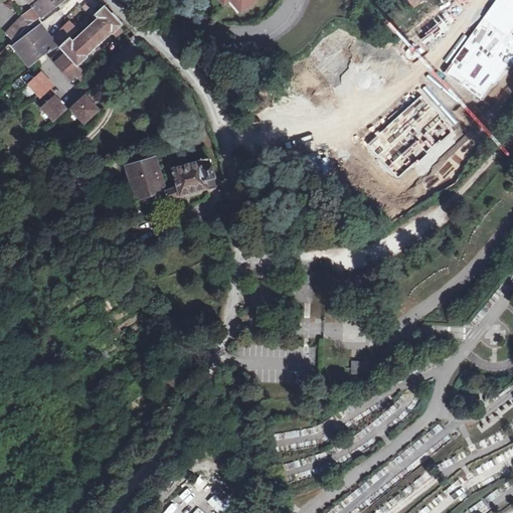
[(30,7),(32,9),(35,7),(40,14),(54,3),(51,0),(35,0),(30,4),(31,6),(30,7)]
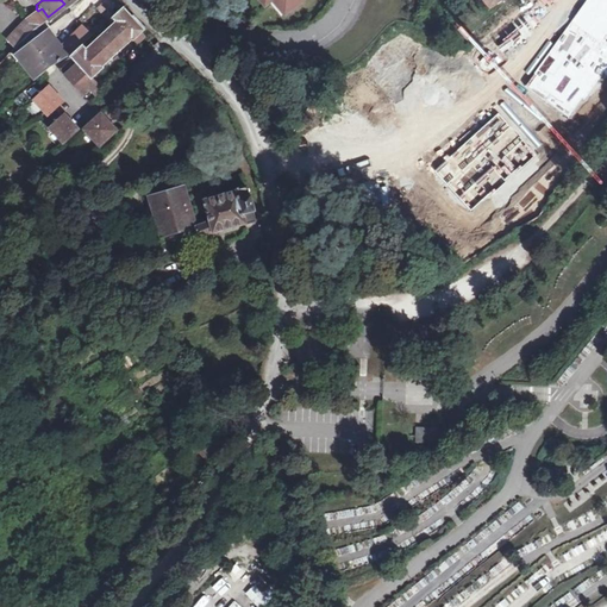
[(271,0),(281,12),(287,7),(281,0),(271,0)]
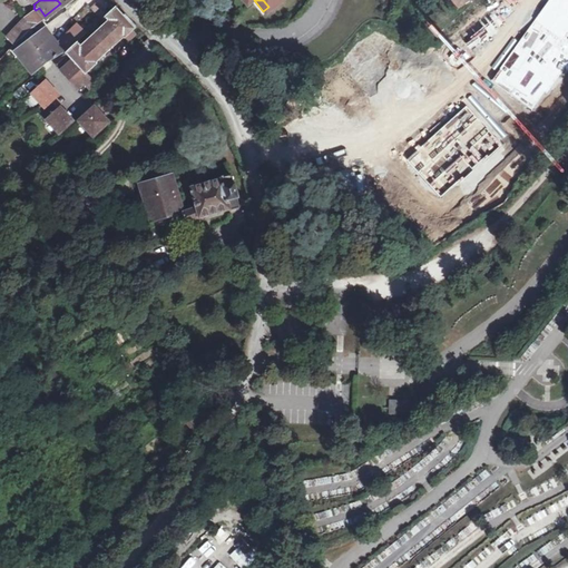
[(542,0),(490,78),(532,107),(567,55),(567,0),(542,0)]
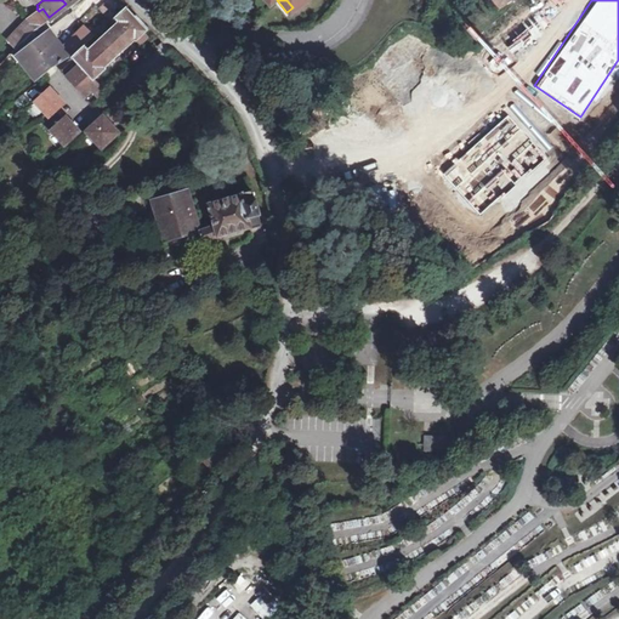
[(114,15),(102,1),(96,6),(109,20),(114,15)]
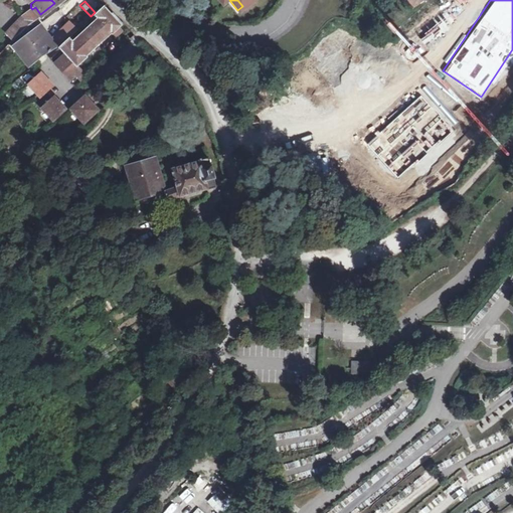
[(120,23),(119,22),(103,5),(95,12),(98,16),(71,40),(67,36),(58,45),(59,46),(48,56),(73,83),(84,73),(76,63),(86,55),(84,54),(100,41),(104,45),(110,39),(107,34),(111,31),(114,35),(121,29),(118,25),(120,23)]
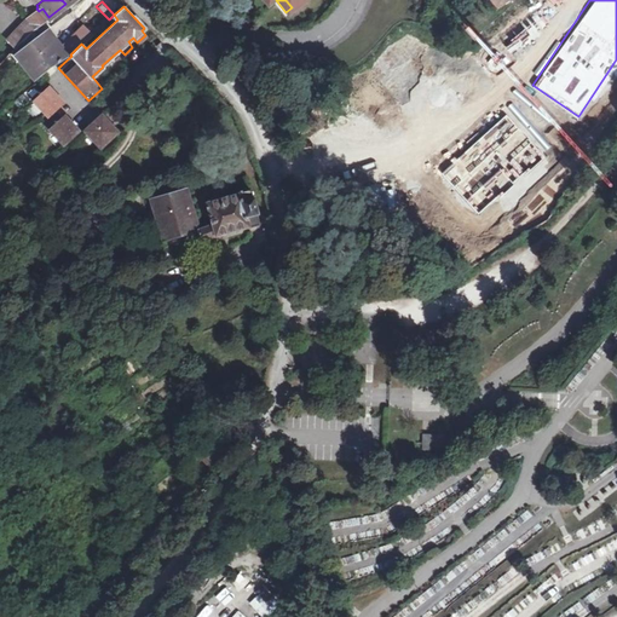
[(46,18),(39,11),(36,9),(26,18),(6,36),(15,46),(32,29),(46,18)]
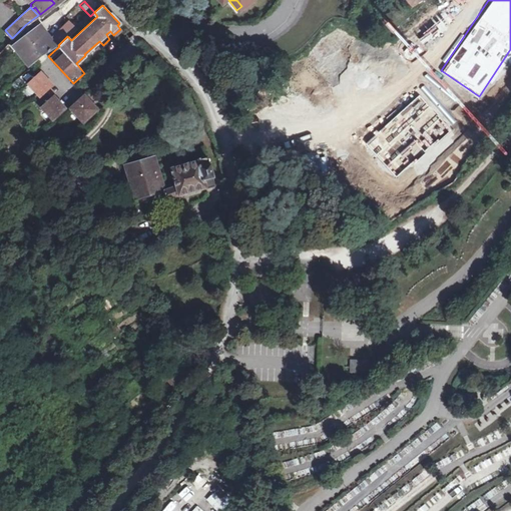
[(76,28),(74,25),(69,20),(52,36),(58,44),(58,45),(67,36),(76,28)]
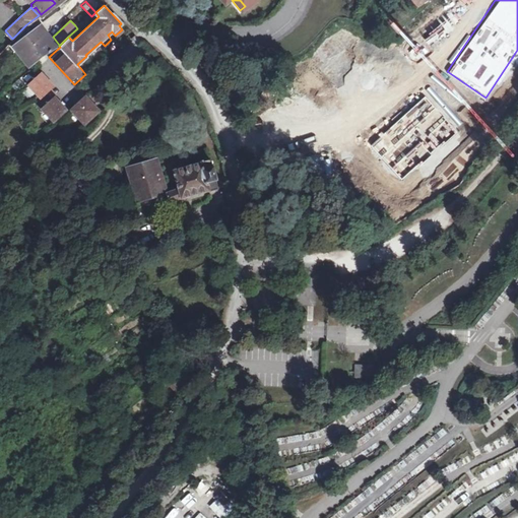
[(40,23),(11,46),(28,66),(47,52),(57,46),(40,23)]
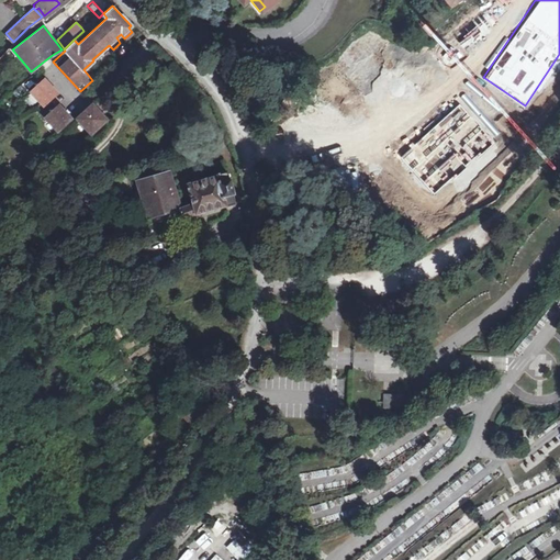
[(155,55),(160,51),(154,45),(149,49),(155,55)]
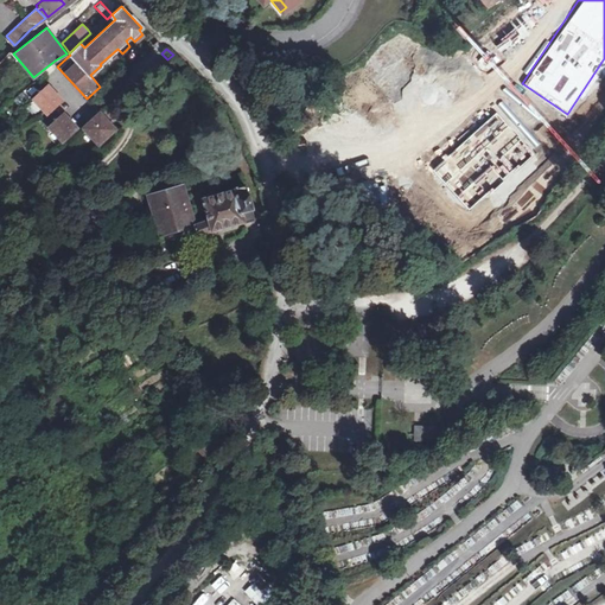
[(8,51),(1,58),(7,65),(16,58),(11,53),(8,51)]
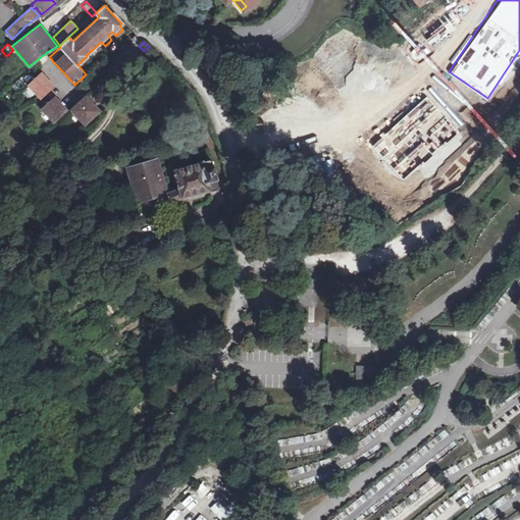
[(48,91),(51,88),(53,86),(40,71),(38,72),(27,83),(37,94),(33,98),(53,121),(66,110),(54,95),(52,97),(48,91)]
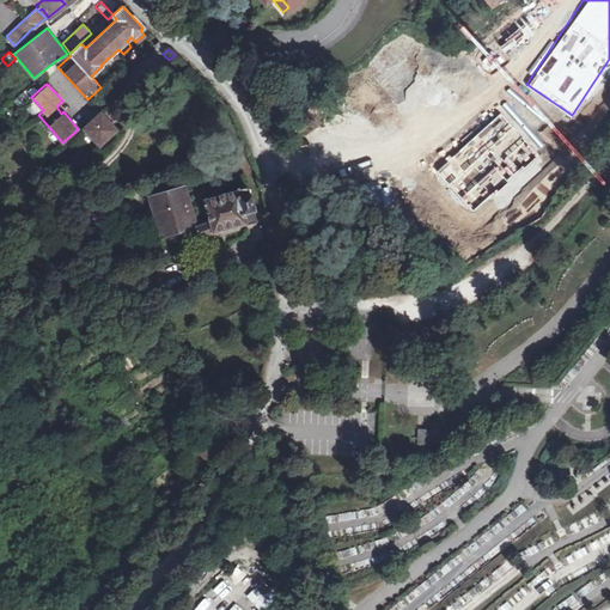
[(493,108),(429,164),(469,211),(538,154),(493,108)]
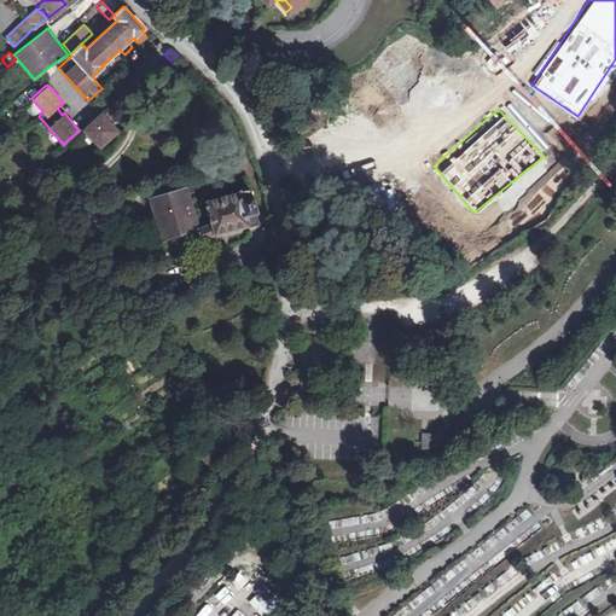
[(116,131),(100,114),(85,128),(99,145),(116,131)]
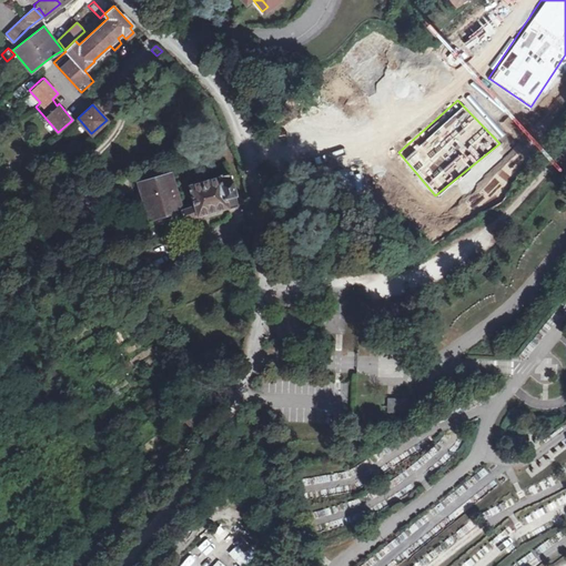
[(188,184),(194,205),(180,209),(183,220),(236,204),(235,195),(236,195),(232,180),(231,180),(229,173),(188,184)]
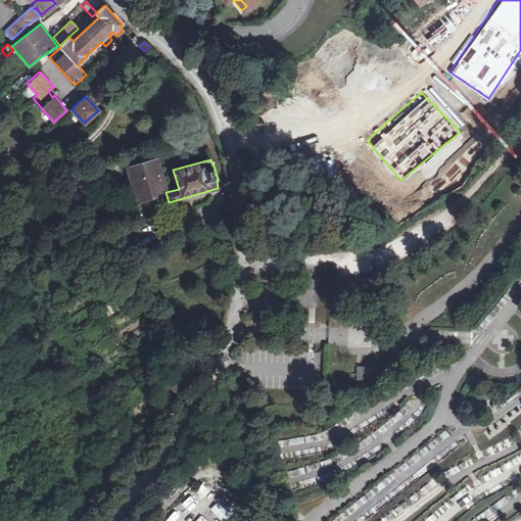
[(128,169),(137,198),(166,190),(156,160),(128,169)]
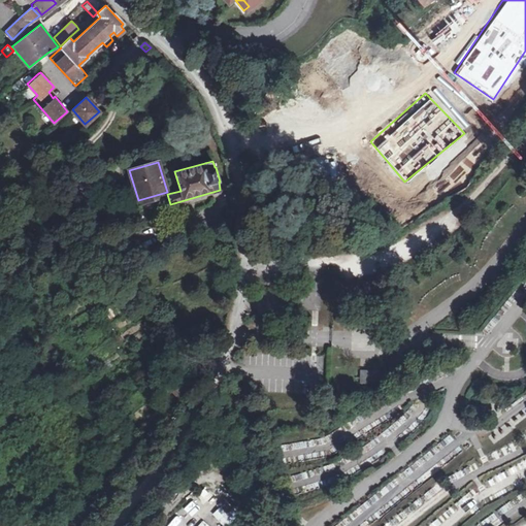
[(362,374),(362,381),(381,381),(381,371),(371,371),(371,370),(364,370),(364,374),(362,374)]
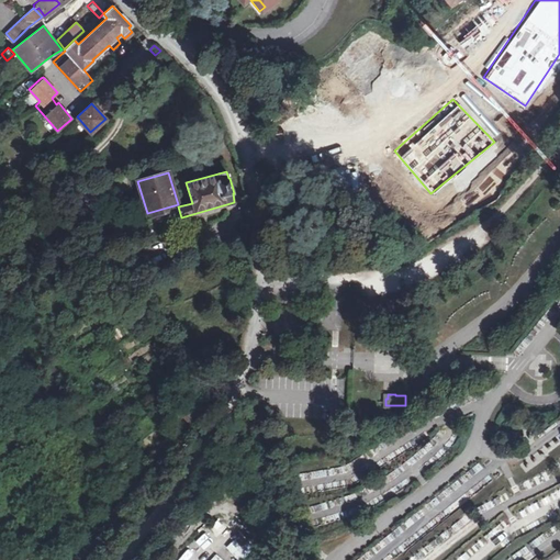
[(205,525),(214,535),(224,526),(214,516),(205,525)]
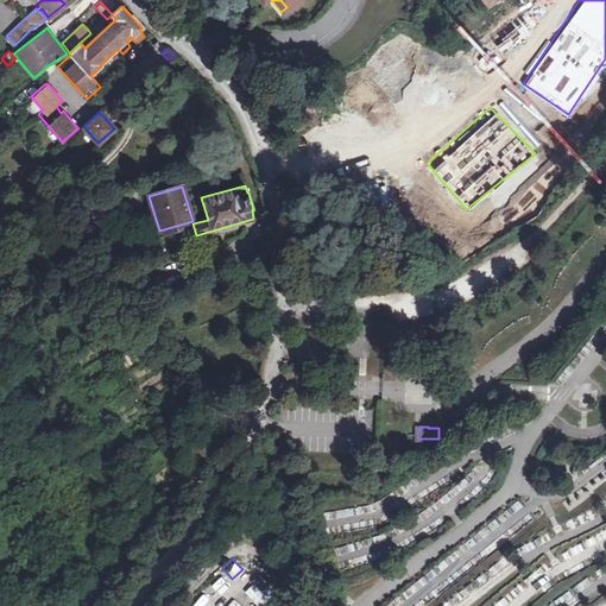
[(257,573),(240,589),(257,605),(267,594),(260,588),(266,582),(257,573)]
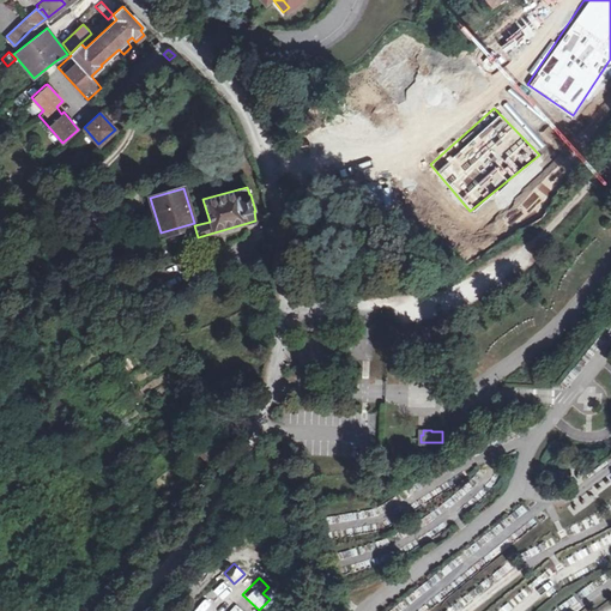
[(221,579),(211,586),(222,599),(230,592),(221,579)]
